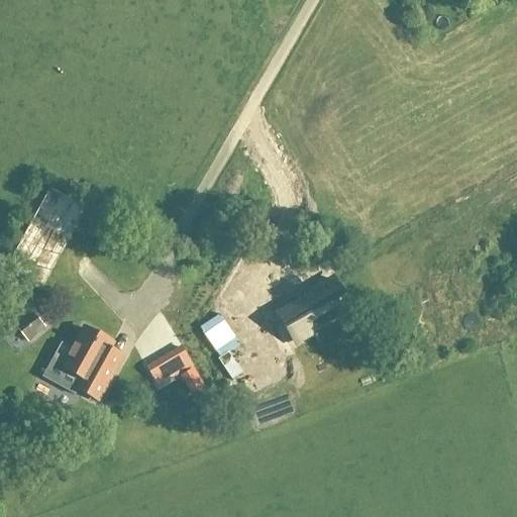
[(313,334),(335,321),(350,312),(332,281),(312,294),(311,292),(309,293),(310,295),(304,299),(302,297),(301,298),(302,300),(278,314),(296,344),(313,334)]
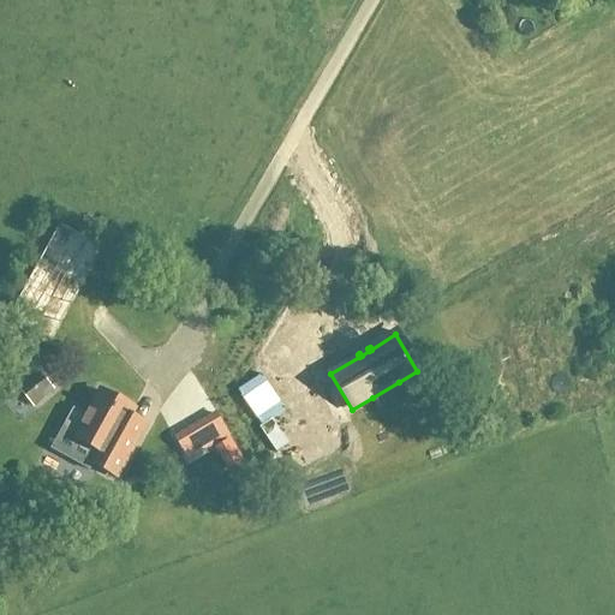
[(53,390),(36,371),(16,388),(33,408),(53,390)]
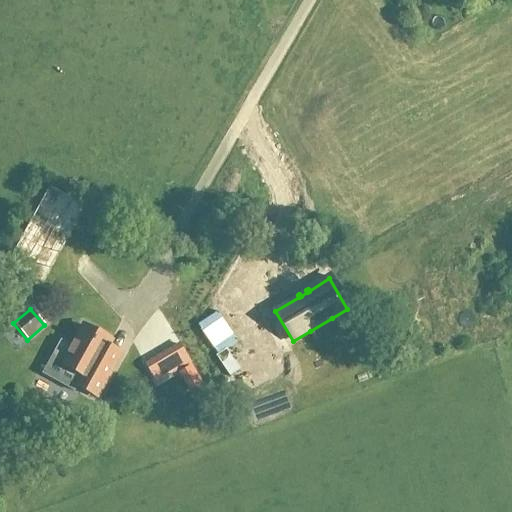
[(61,342),(42,375),(73,392),(76,387),(97,398),(111,372),(98,365),(109,346),(111,342),(83,327),(71,348),(61,342)]
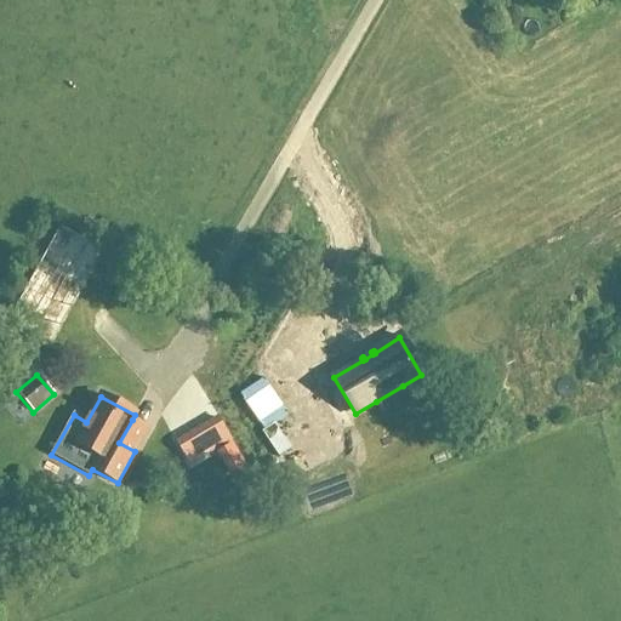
[(217,421),(203,429),(215,451),(229,443),(217,421)]
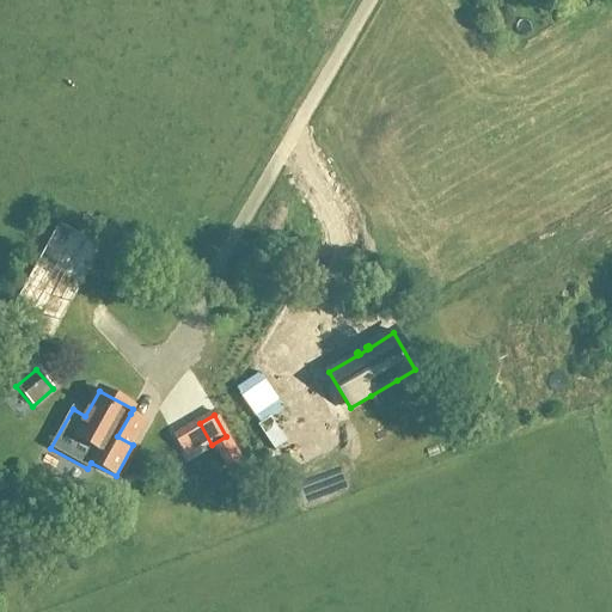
[(240,460),(228,440),(216,447),(228,467),(240,460)]
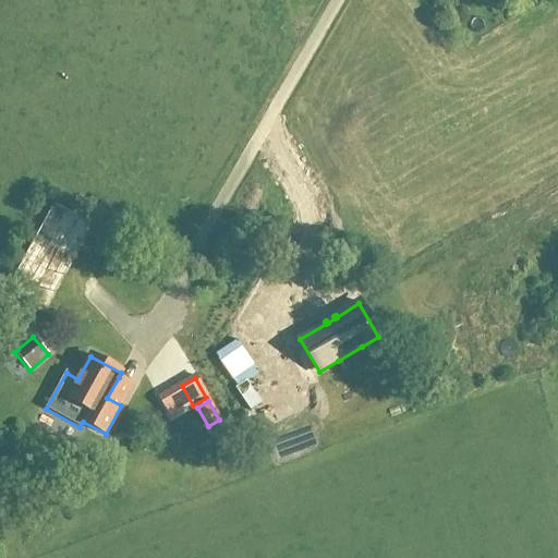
[(182,438),(205,429),(196,407),(173,415),(182,438)]
